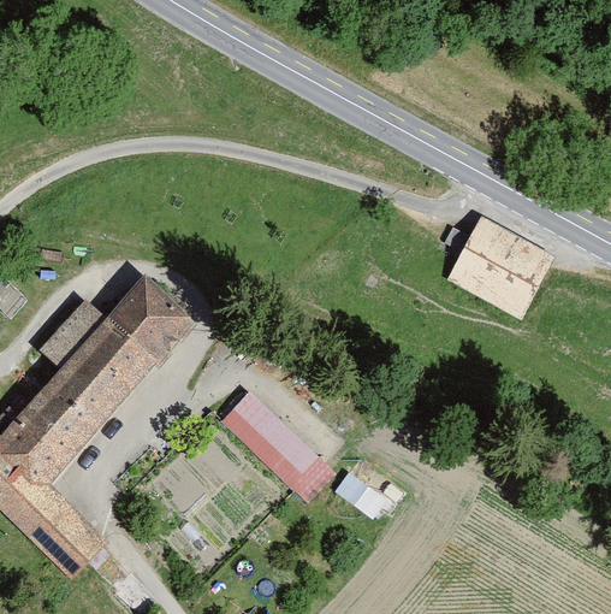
[(550,263),(476,223),(446,279),(518,319),(550,263)]
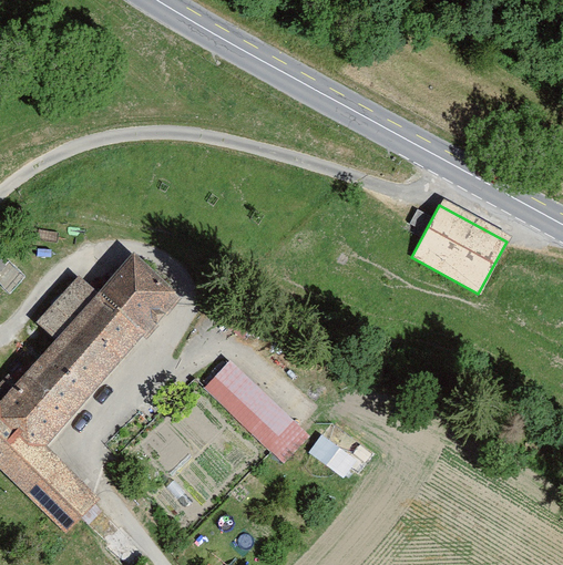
[(9,268),(0,259),(0,278),(9,268)]
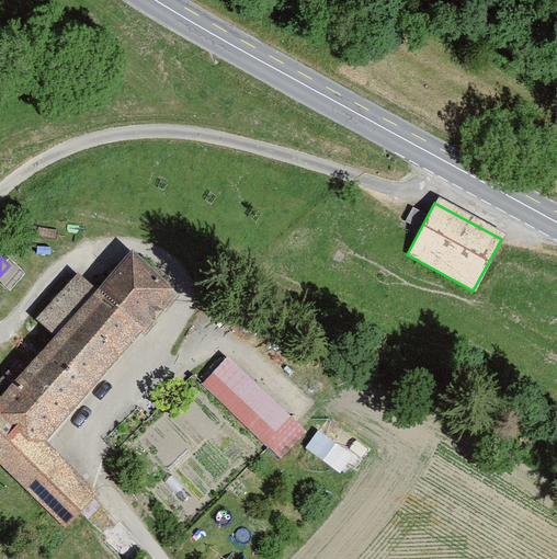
[(95,500),(38,447),(171,304),(128,264),(102,294),(81,275),(37,323),(57,341),(0,402),(0,465),(69,528),(95,500)]
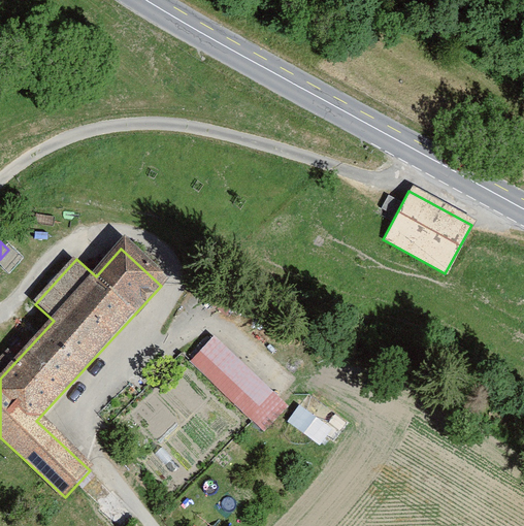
[(287,398),(216,332),(192,358),(263,424),(287,398)]
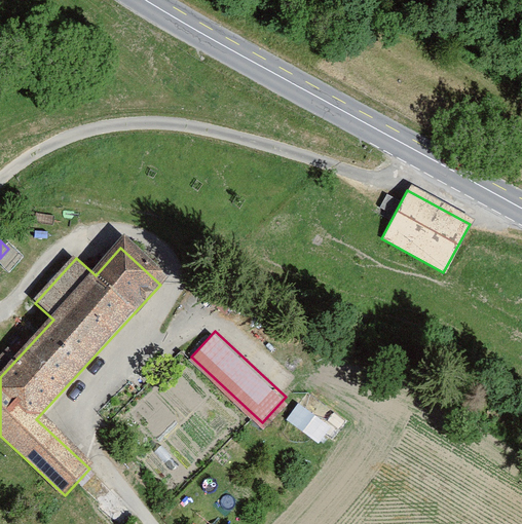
[(314,439),(326,423),(295,400),(284,415),(314,439)]
